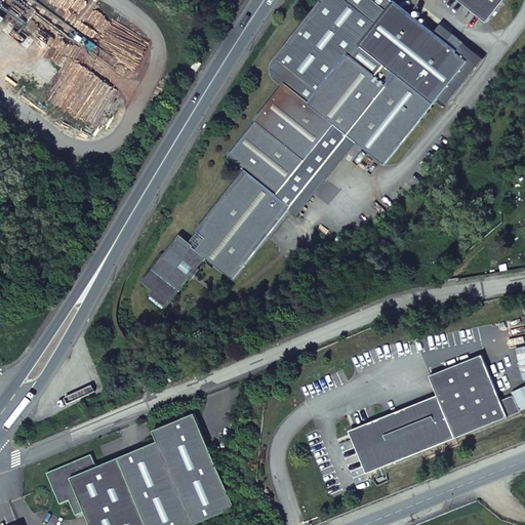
[(234,280),(291,208),(294,210),(353,139),(386,166),(439,101),(446,107),(482,63),(478,58),(480,56),(444,28),(437,36),(392,1),(393,0),(456,0),(489,26),(509,0),(329,0),(277,65),(275,68),(275,71),(276,75),(277,78),(278,80),(280,81),(287,86),(229,157),(247,171),(188,244),(180,238),(164,257),(166,259),(157,271),(155,269),(144,284),(155,292),(169,304),(179,289),(177,287),(187,276),(189,278),(205,257),(234,280)]
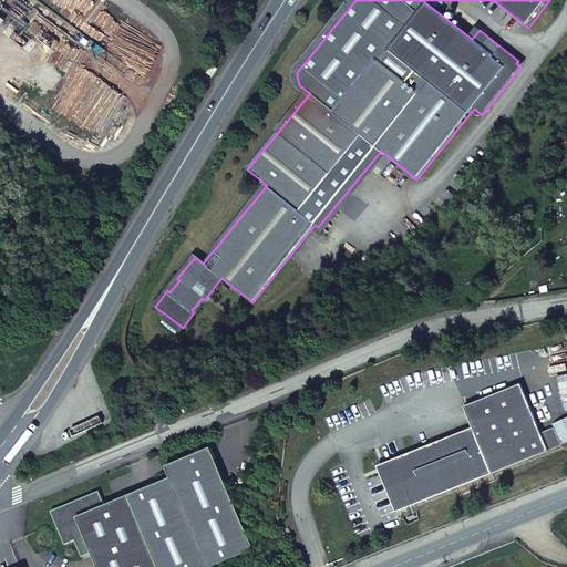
[(217,72),(213,69),(207,76),(213,80),(217,72)]
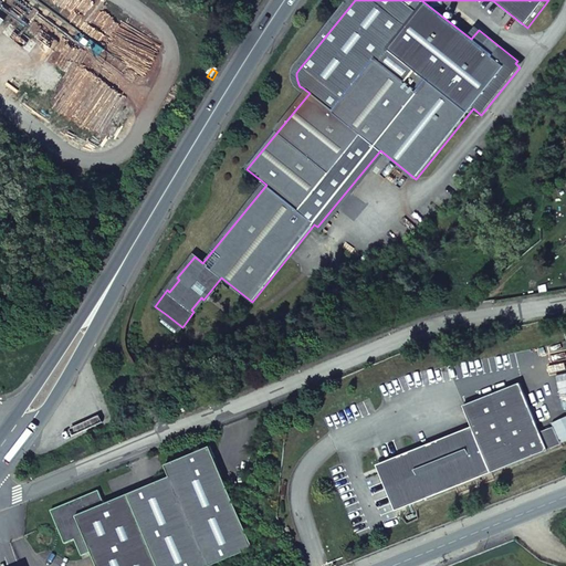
[(179,280),(177,278),(167,290),(169,292),(179,280)]
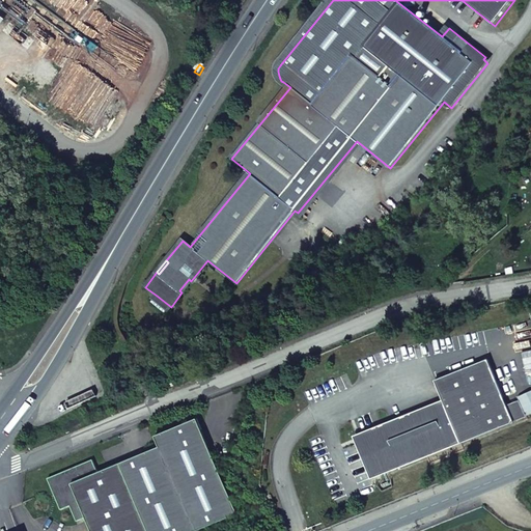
[(182,292),(191,281),(189,279),(179,290),(182,292)]
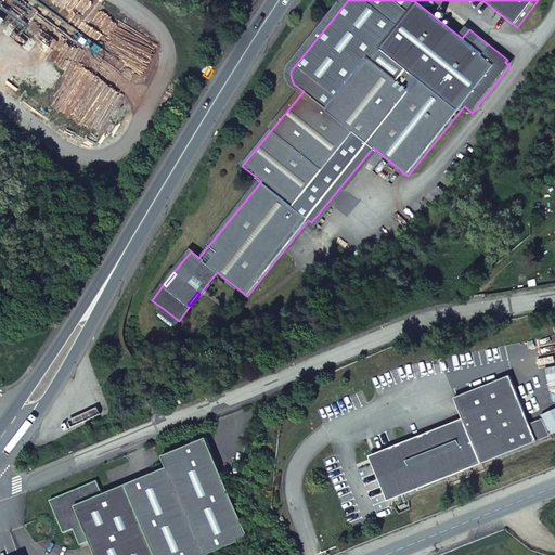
[(172,328),(179,321),(164,309),(158,318),(172,328)]
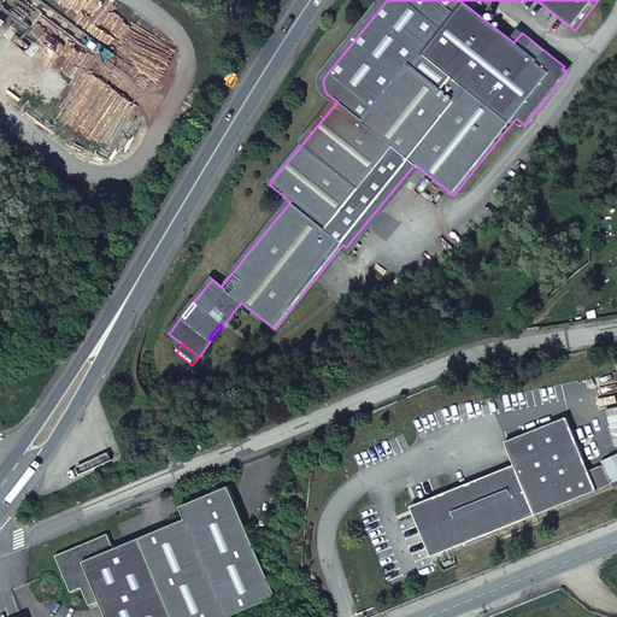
[(424,511),(415,515),(432,557),(597,491),(589,471),(568,417),(505,442),(515,465),(421,503),(424,511)]
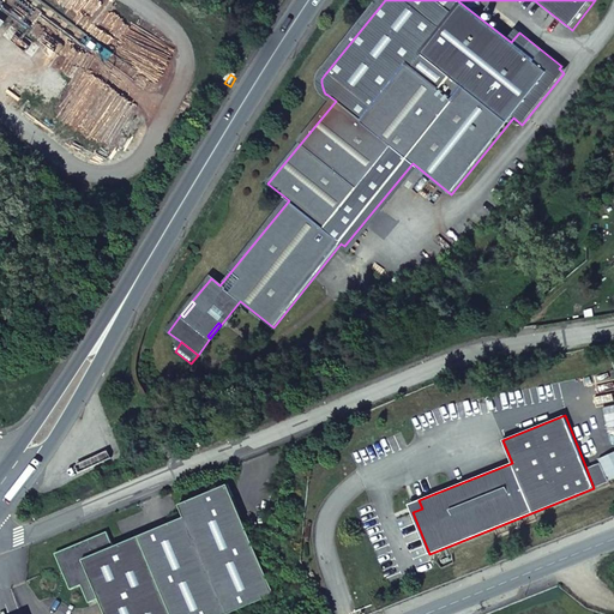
[(180,453),(174,441),(164,446),(169,458),(180,453)]
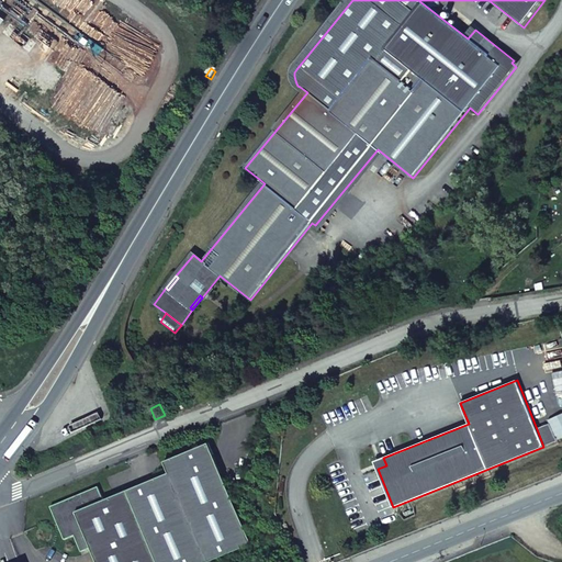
[(550,424),(537,429),(543,447),(557,441),(550,424)]
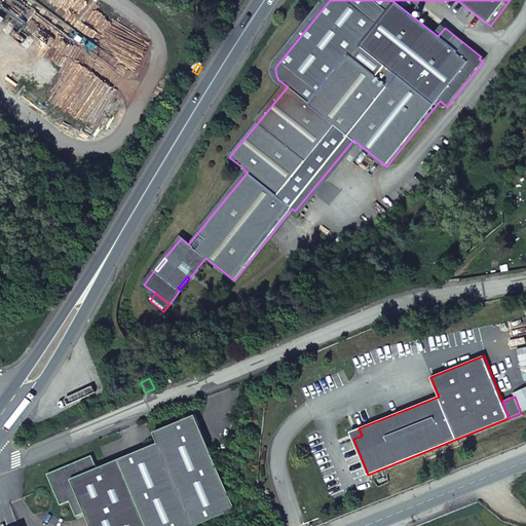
[(89,525),(191,525),(233,510),(195,414),(153,430),(157,442),(96,466),(90,453),(50,470),(51,472),(48,478),(54,481),(58,488),(53,490),(59,503),(68,499),(75,515),(84,511),(89,525)]
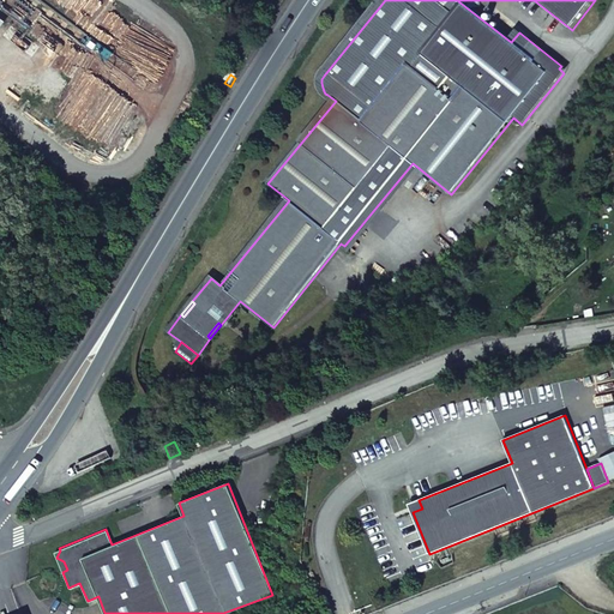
[(409,504),(413,512),(422,509),(419,500),(409,504)]
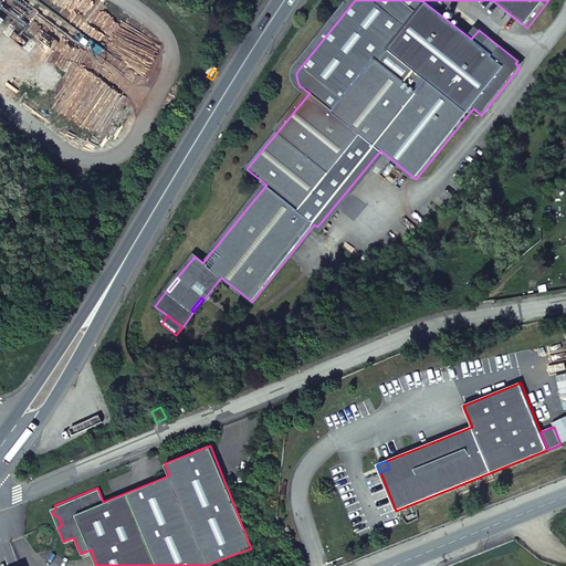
[(59,517),(52,514),(58,527),(62,525),(59,517)]
